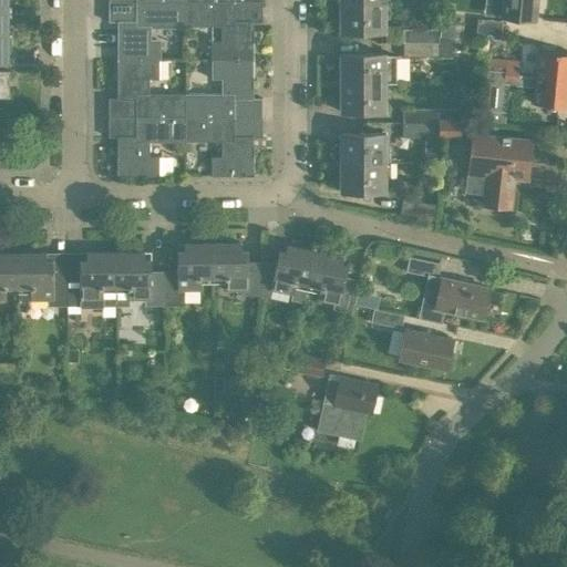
[(536,0),(503,0),(502,17),(535,20),(536,0)]
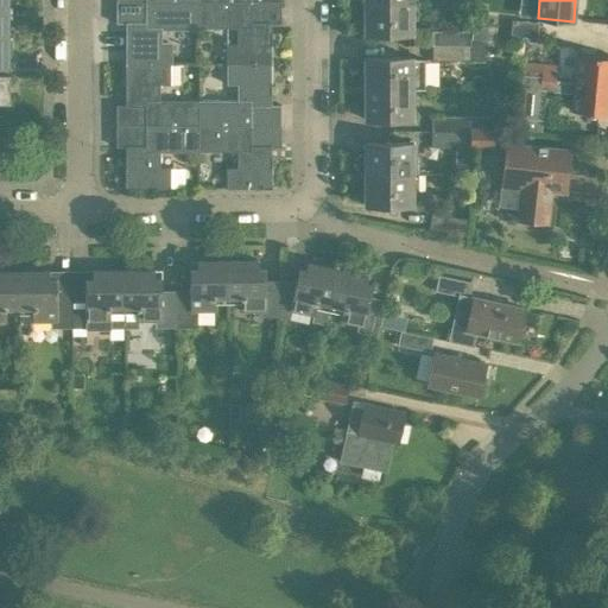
[(160,27),(200,27),(200,2),(116,2),(116,24),(126,24),(126,64),(171,64),(171,44),(160,44),(160,27)]
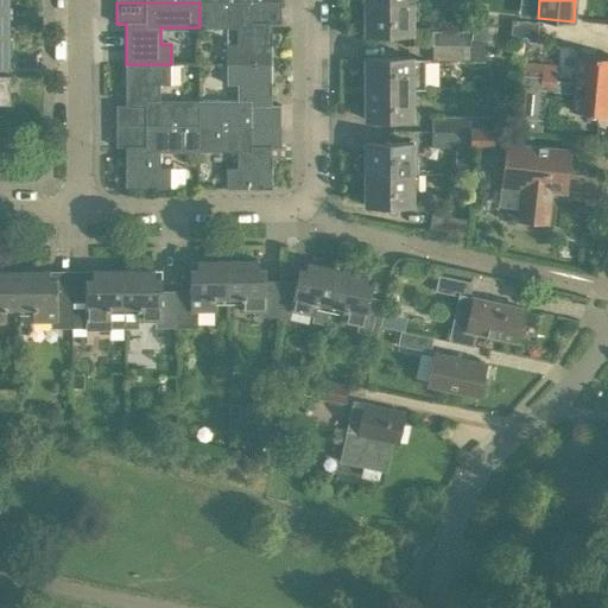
[(227,43),(227,64),(272,64),(272,24),(282,24),(282,2),(200,2),(200,27),(238,27),(238,43),(227,43)]
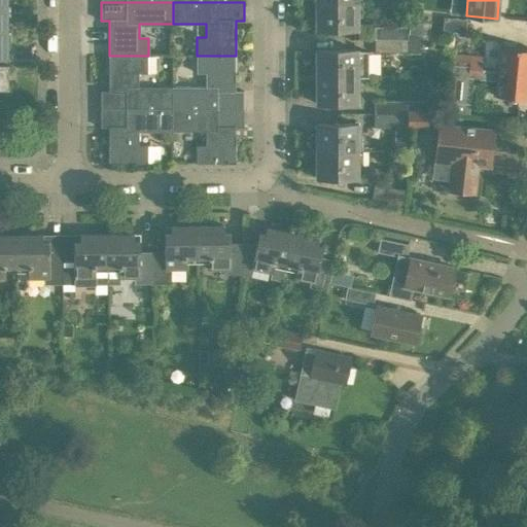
[(357,30),(357,2),(316,2),(316,30),(357,30)]
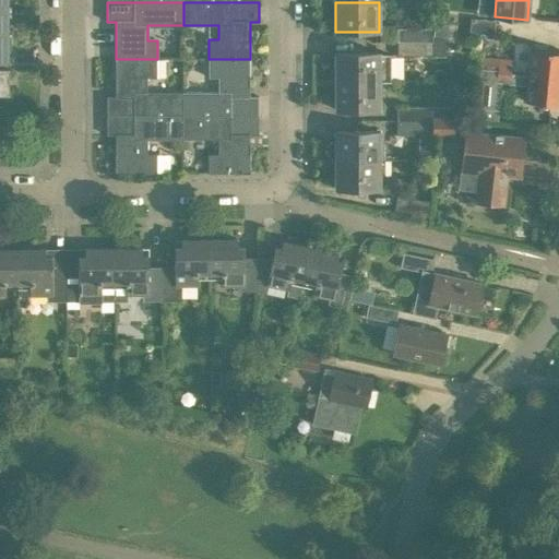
[(471,19),(470,36),(492,38),(495,21),(471,19)]
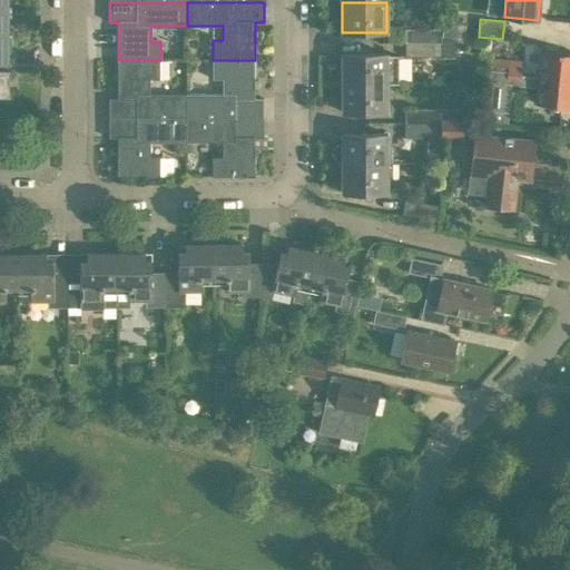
[(404,29),(403,42),(440,42),(440,39),(440,29),(404,29)]
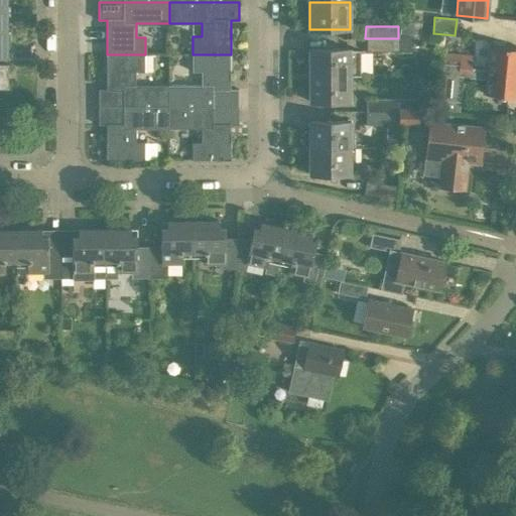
[(365,51),(398,51),(414,51),(414,45),(419,45),(419,35),(398,35),(398,38),(365,38),(365,51)]
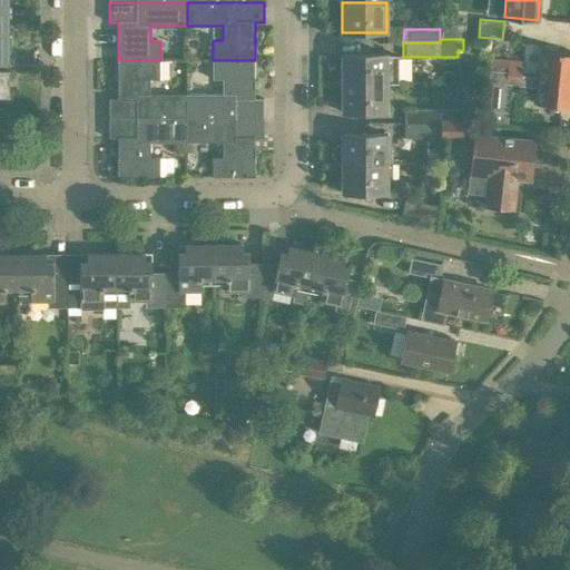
[(569,53),(541,51),(539,77),(569,80),(569,53)]
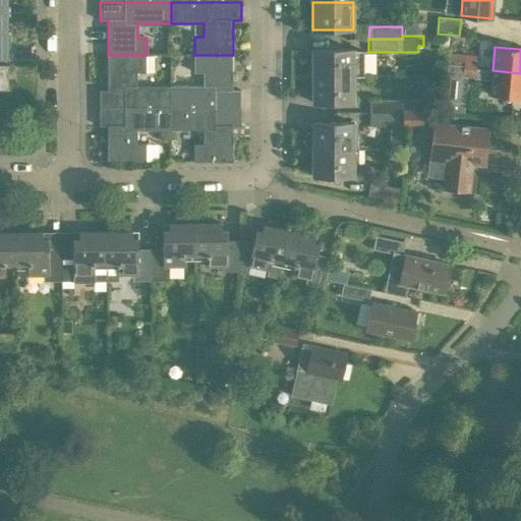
[(312,49),(312,75),(353,76),(363,76),(363,51),(353,51),(353,49),(312,49)]
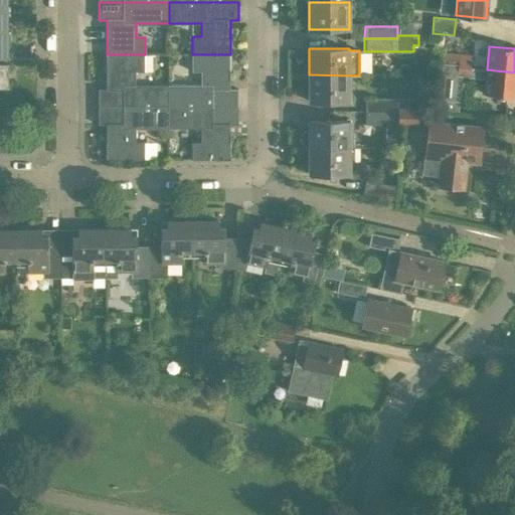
[(458,66),(470,67),(471,55),(443,52),(442,62),(458,63),(458,66)]
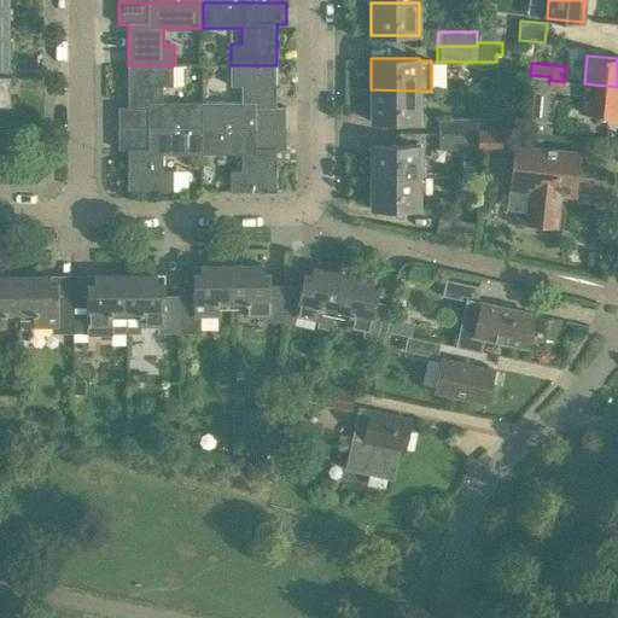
[(174,86),(174,65),(128,65),(128,106),(118,106),(120,128),(202,128),(203,101),(163,101),(163,86),(174,86)]
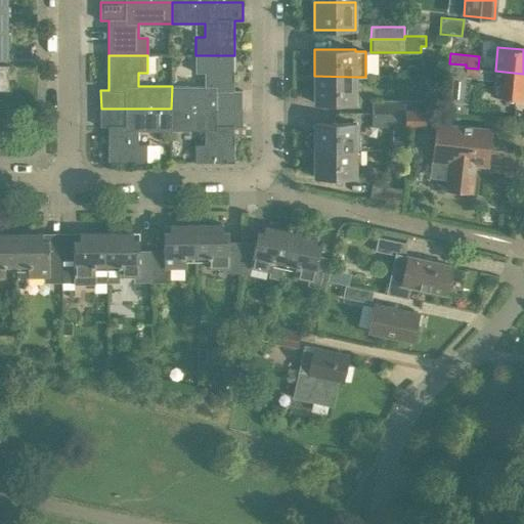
[(205,86),(172,86),(171,108),(243,108),(243,90),(234,90),(234,55),(195,55),(195,72),(205,72),(205,86)]
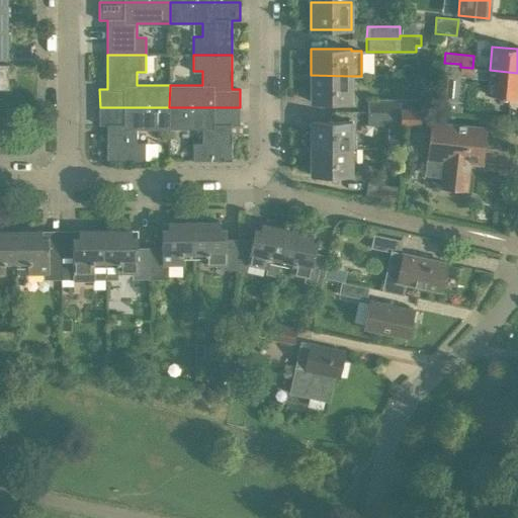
[(463,76),(489,79),(488,94),(517,97),(517,73),(490,70),(472,68),(460,67),(460,64),(444,63),(443,78),(440,110),(459,112),(463,76)]
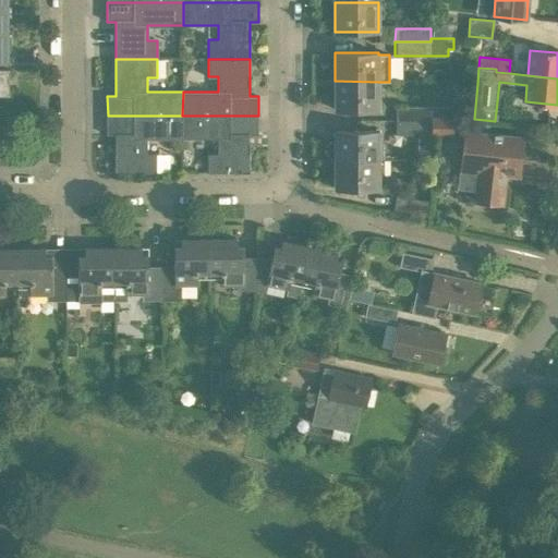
[(0,69),(0,95),(9,96),(9,69),(0,69)]
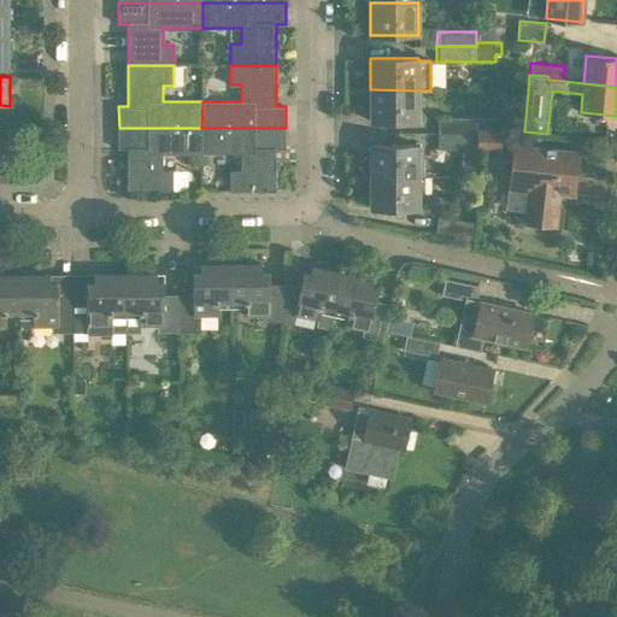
[(418,90),(370,89),(370,121),(418,121),(418,90)]
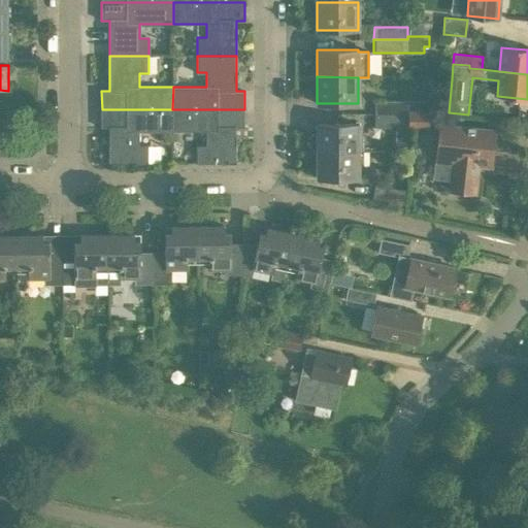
[(374,101),(374,113),(407,113),(407,101),(374,101)]
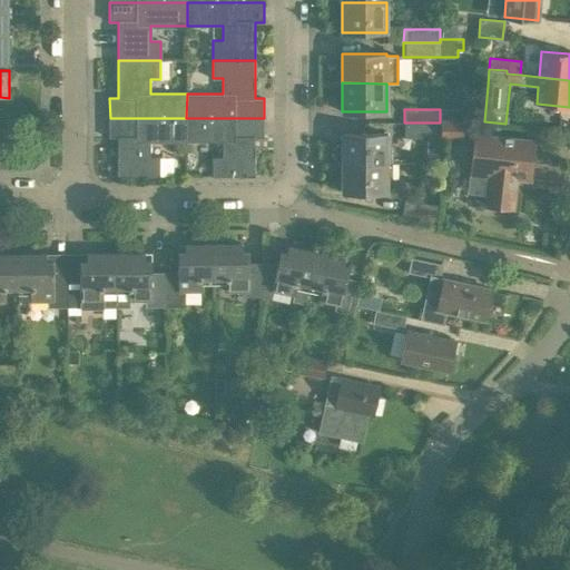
[(186,118),(110,118),(110,138),(118,138),(118,176),(160,176),(159,157),(150,157),(150,141),(186,143),(186,118)]
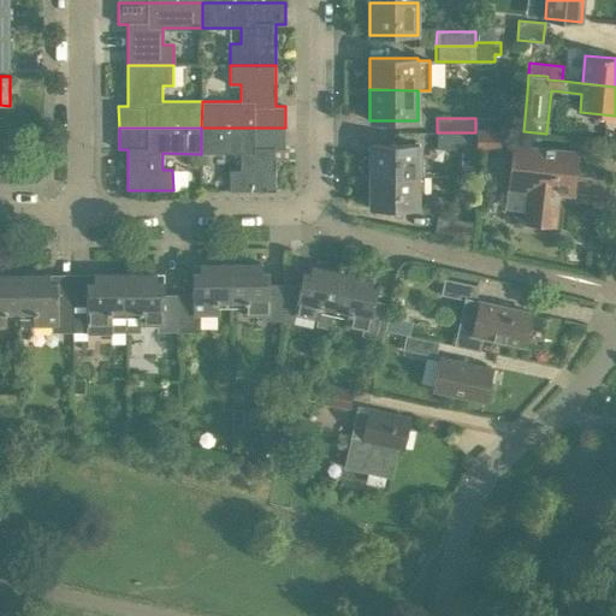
[(285,149),(285,128),(201,128),(201,154),(241,154),(241,170),(231,170),(231,190),(276,190),(276,149),(285,149)]
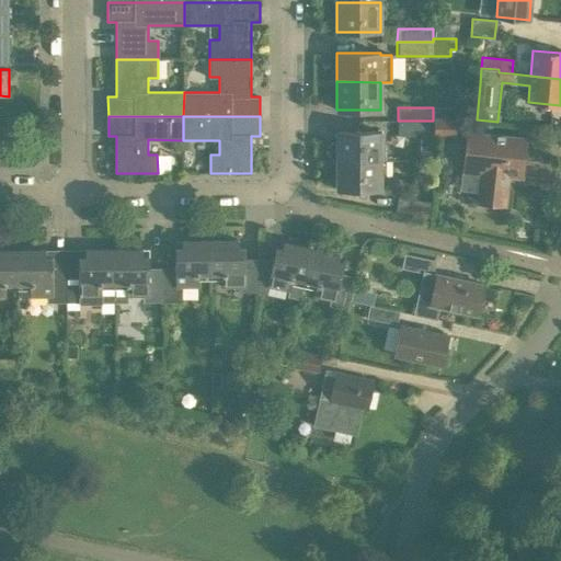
[(433,121),(398,121),(397,134),(433,134),(433,121)]
